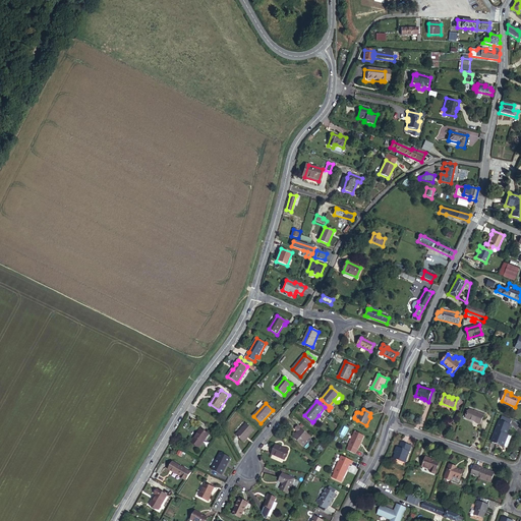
[(470,410),(466,418),(479,424),(484,415),(479,413),(478,414),(470,410)]
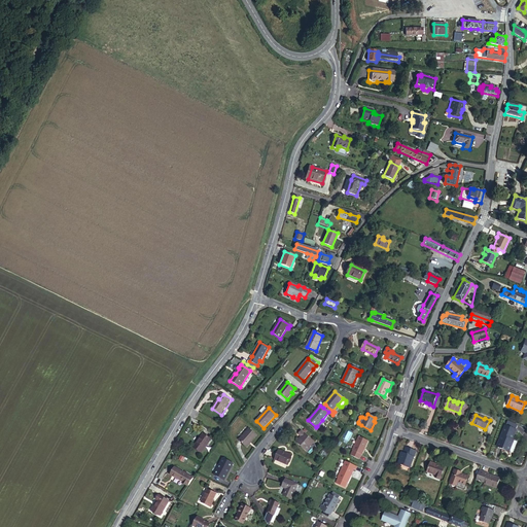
[(497,447),(510,452),(513,444),(511,443),(513,440),(516,430),(505,426),(497,447)]
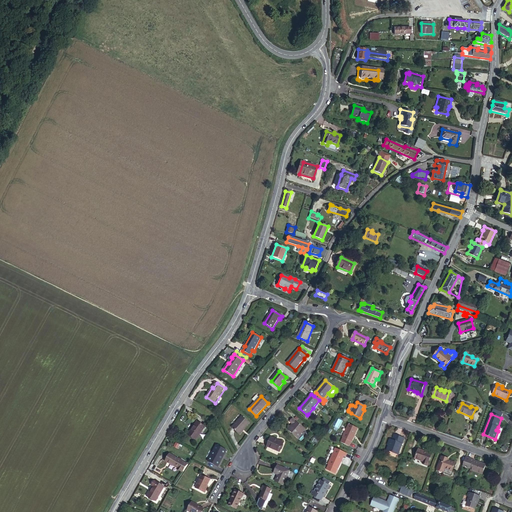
[(242,417),(233,428),(240,435),(243,431),(242,431),(250,423),(242,417)]
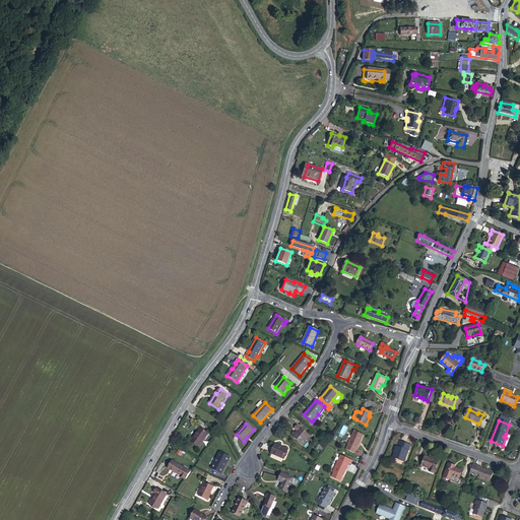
[(295,429),(297,431),(299,432),(298,433),(296,432),(293,436),(303,446),(307,441),(306,441),(310,436),(298,425),(295,429)]
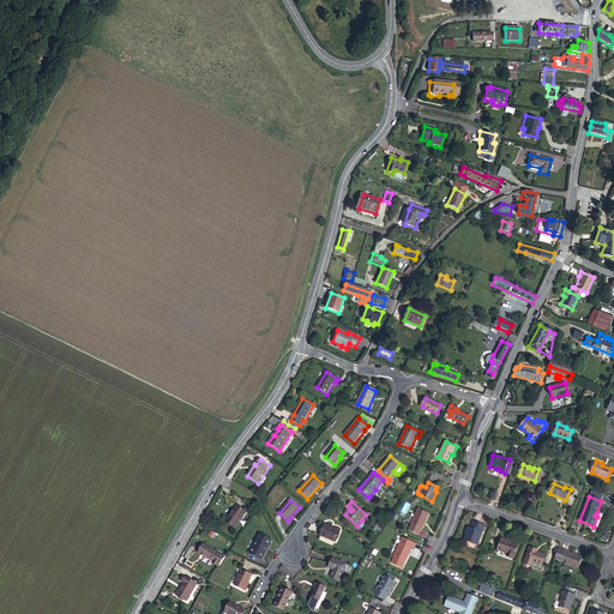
[(238,506),(227,521),(235,528),(246,512),(238,506)]
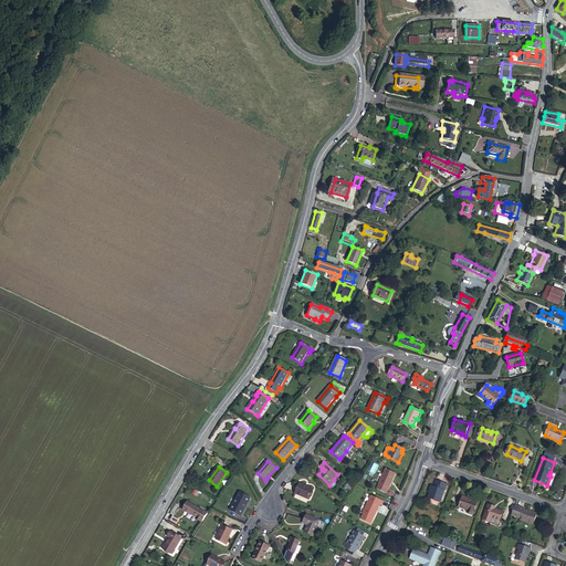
[(379,484),(377,489),(386,493),(388,489),(389,489),(396,473),(386,469),(379,484)]
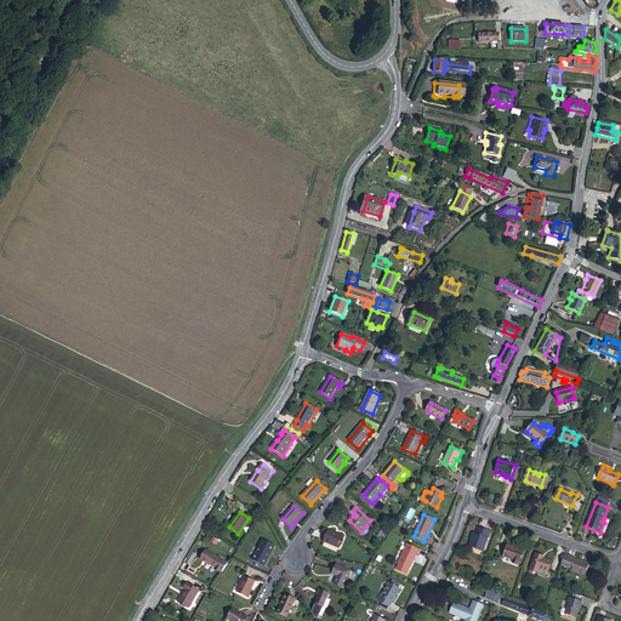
[(474,534),(472,540),(469,546),(483,551),(490,531),(478,528),(476,534),(474,534)]
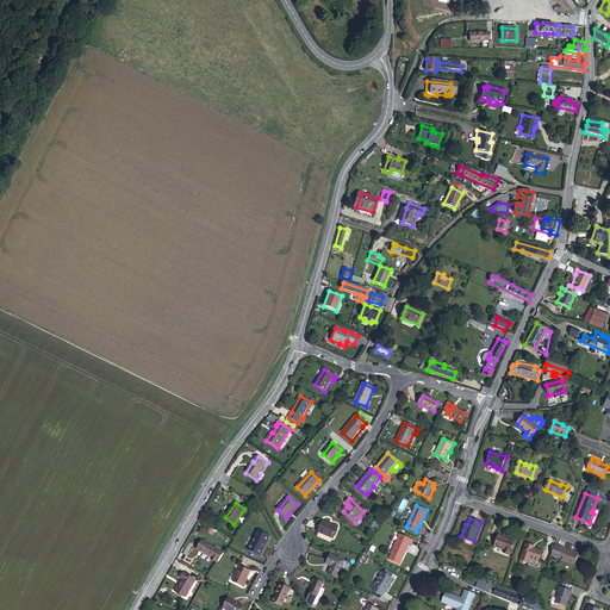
[(323,521),(318,533),(334,539),(337,527),(323,521)]
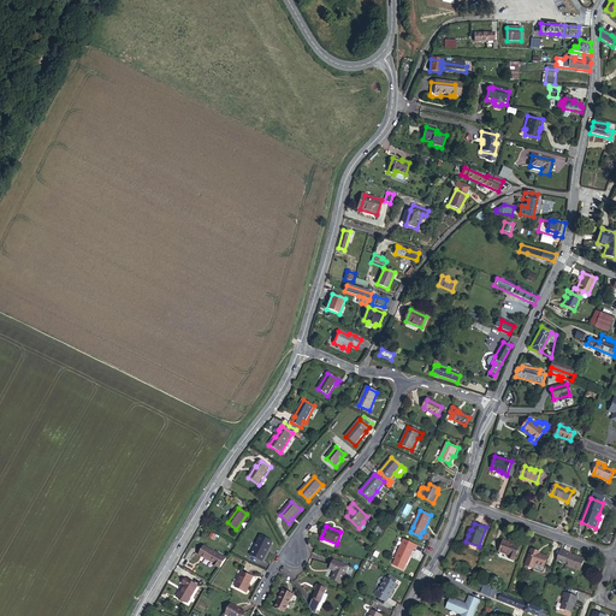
[(261,538),(252,558),(262,563),(272,543),(261,538)]
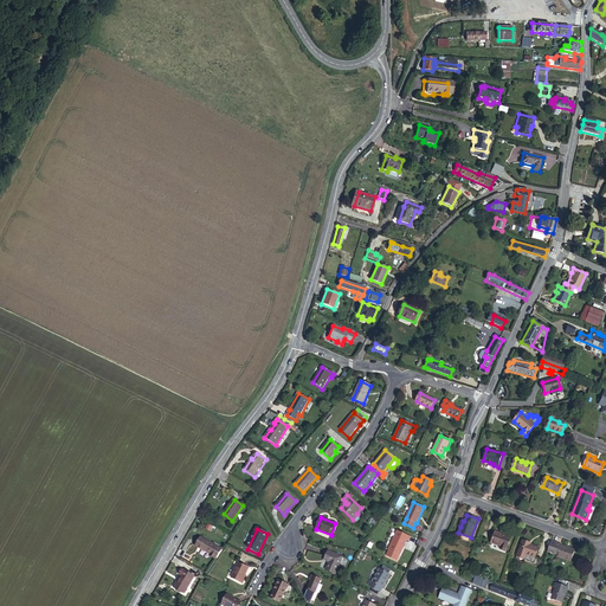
[(398,530),(388,550),(389,550),(400,555),(407,540),(410,540),(411,536),(398,530)]
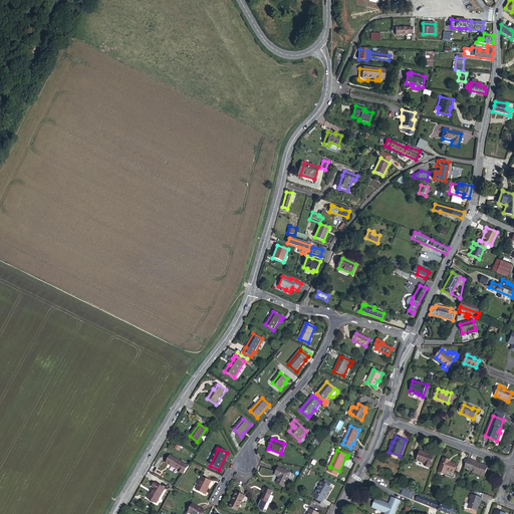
[(434,456),(430,455),(421,451),(417,461),(425,464),(425,465),(430,467),(434,456)]
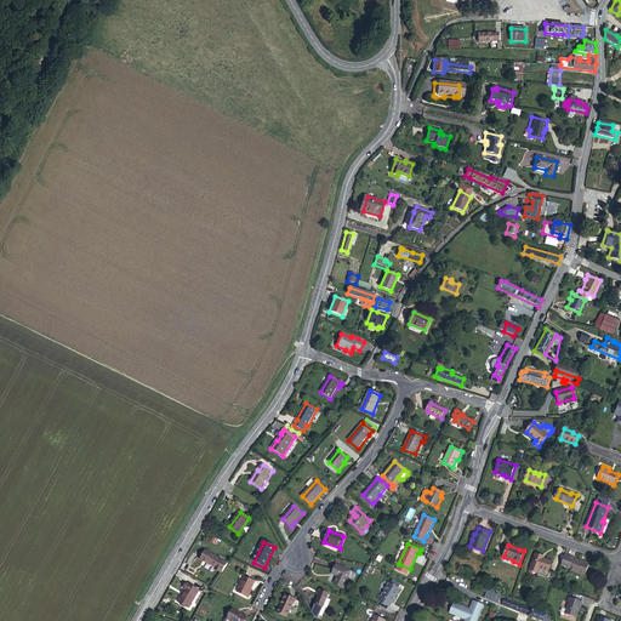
[(206,551),(201,559),(216,568),(220,559),(206,551)]
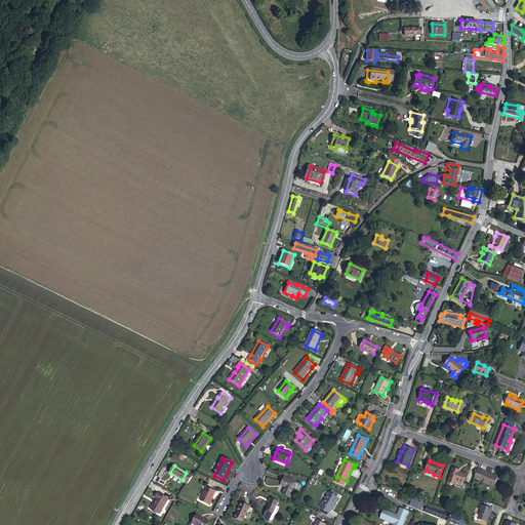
[(467,475),(459,472),(457,472),(458,470),(452,468),(448,481),(455,484),(456,481),(463,483),(467,475)]
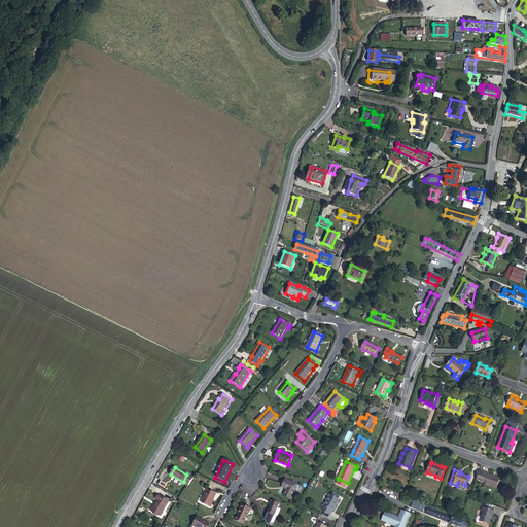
[(485,472),(482,481),(485,482),(484,484),(496,488),(499,479),(488,475),(488,473),(485,472)]
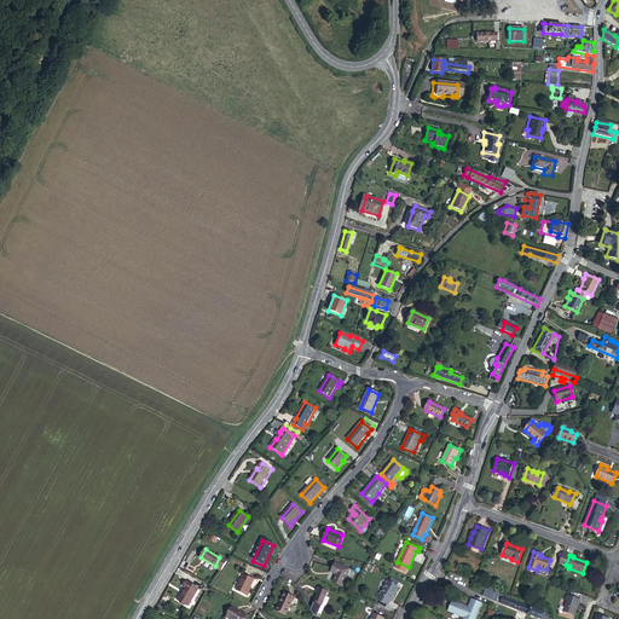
[(227,562),(219,557),(215,566),(217,568),(219,571),(221,570),(223,570),(227,562)]
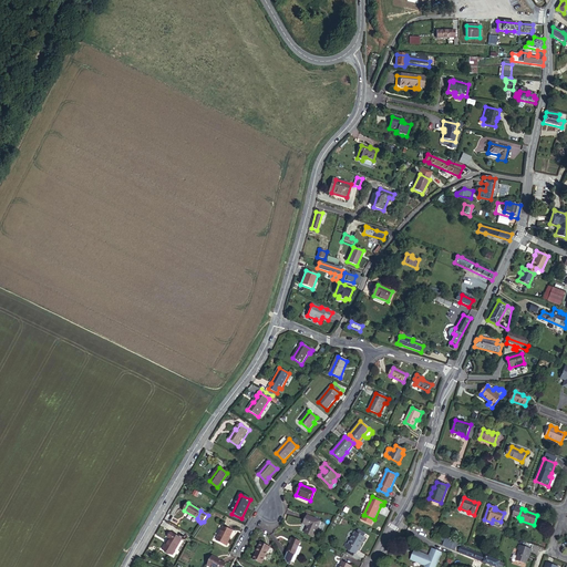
[(309,524),(308,526),(306,533),(313,537),(321,522),(308,515),(305,522),(309,524)]
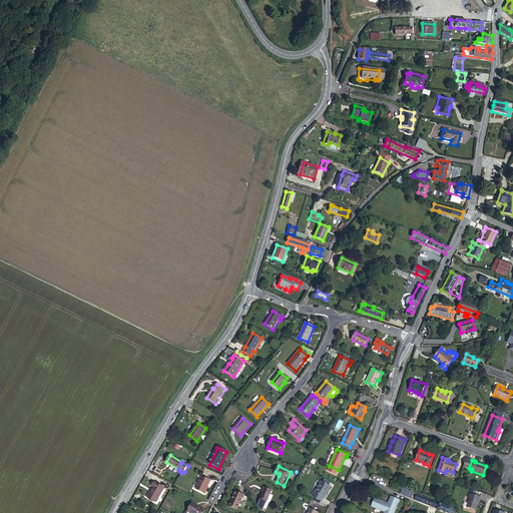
[(339,470),(330,466),(328,471),(336,475),(339,470)]
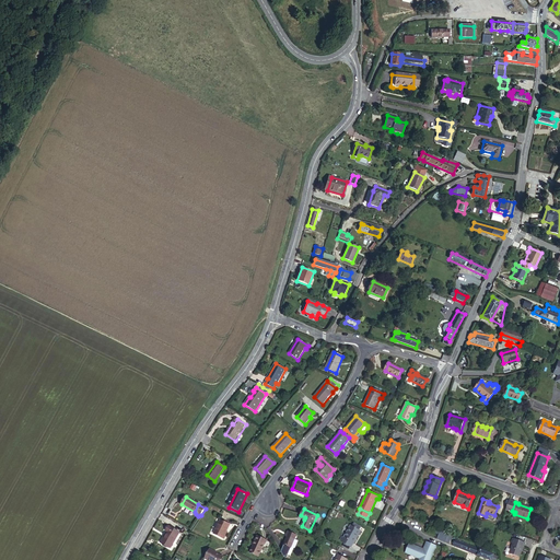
[(224,539),(228,533),(225,533),(226,531),(230,525),(220,520),(213,534),(224,539)]
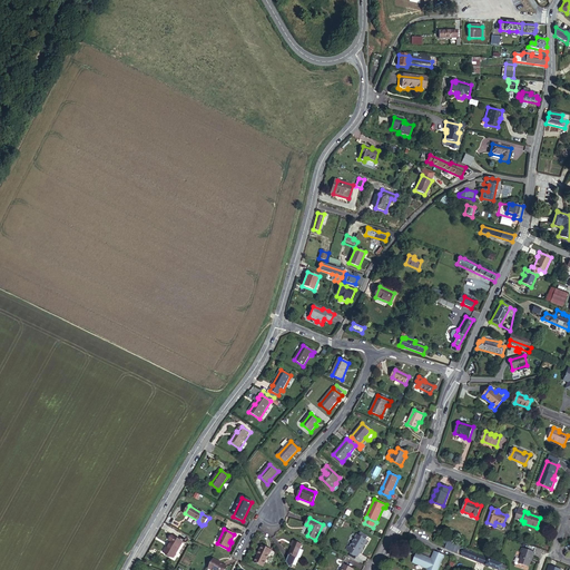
[(357,534),(350,548),(347,551),(357,557),(367,541),(366,540),(359,536),(357,534)]
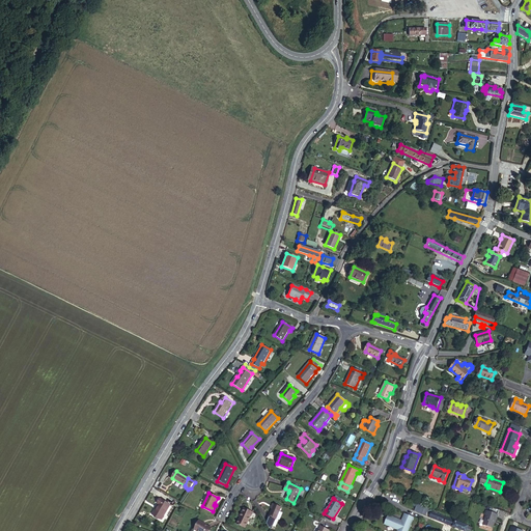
[(159,505),(157,507),(154,514),(162,520),(170,505),(161,499),(158,504),(159,505)]
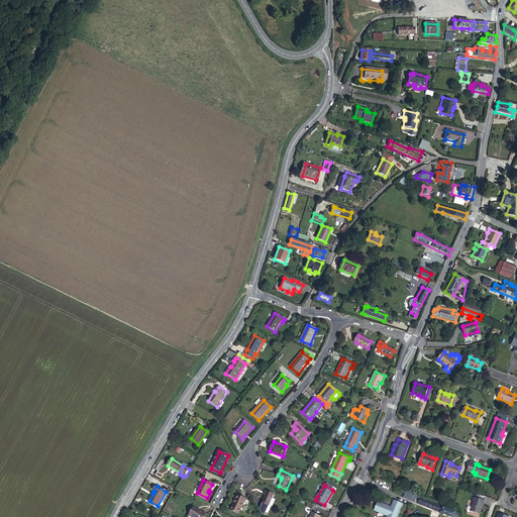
[(274,494),(268,492),(266,496),(260,510),(263,514),(265,515),(268,505),(269,506),(274,494)]
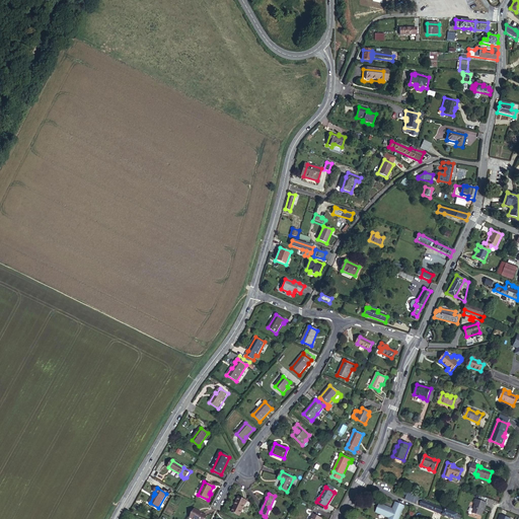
[(237,503),(236,505),(232,513),(239,517),(247,501),(238,497),(236,503),(237,503)]
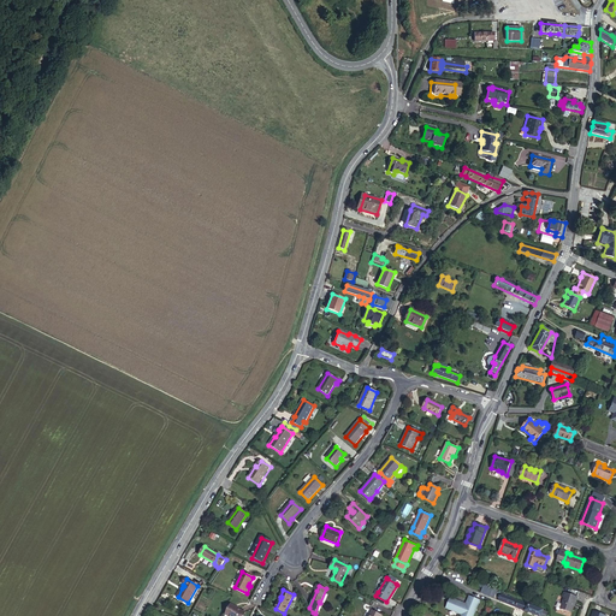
[(578,597),(563,592),(562,597),(564,598),(560,609),(572,612),(578,597)]
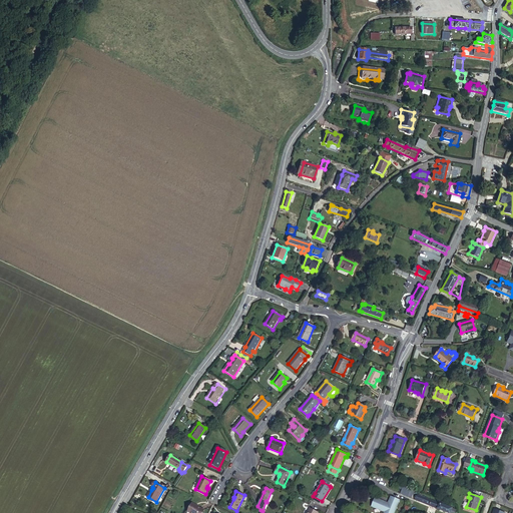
[(447,512),(450,512),(451,511),(452,508),(443,504),(444,503),(440,502),(440,503),(418,494),(416,500),(447,512)]
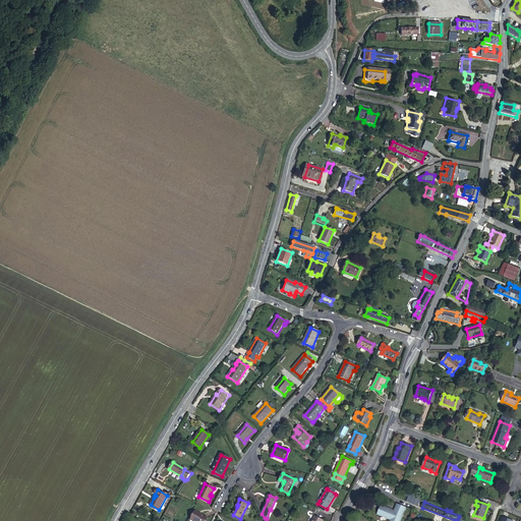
[(392,510),(382,505),(378,514),(388,518),(389,515),(392,517),(391,519),(390,520),(400,520),(403,515),(395,511),(394,514),(390,513),(392,510)]
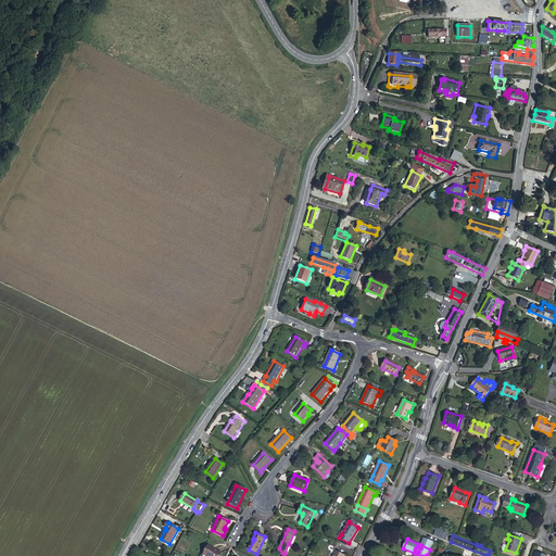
[(209,545),(204,555),(205,555),(219,555),(222,554),(213,548),(213,547),(209,545)]
